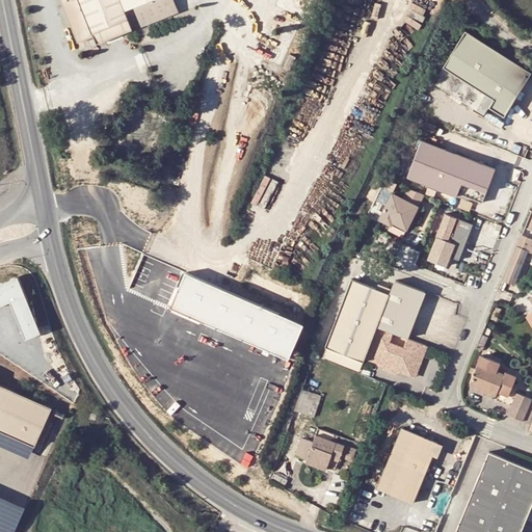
[(68,0),(69,1),(64,2),(79,38),(92,33),(97,43),(131,29),(122,6),(132,2),(140,25),(178,10),(174,0),(68,0)]
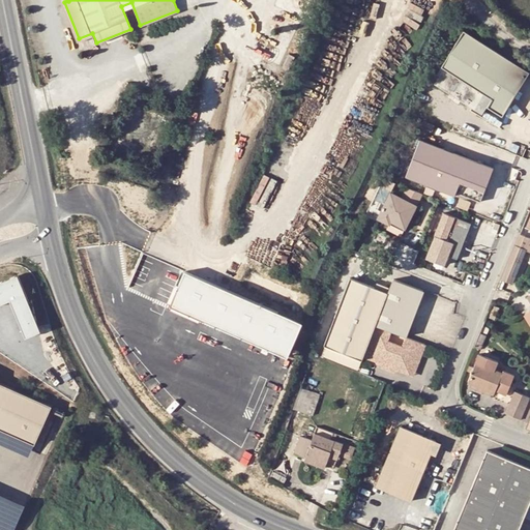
[(526,70),(460,30),(433,74),(435,75),(431,83),(479,112),(483,105),(499,114),(526,70)]
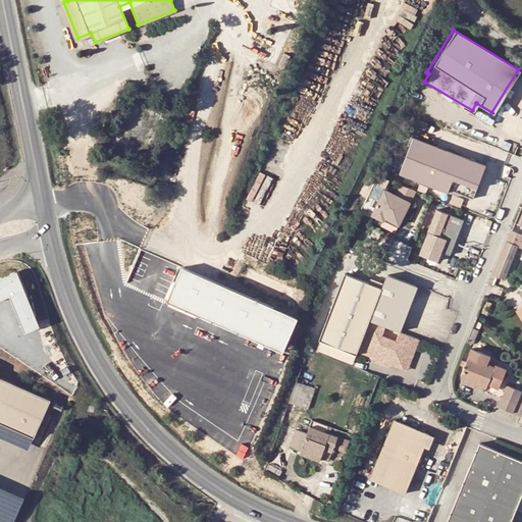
[(148,112),(139,134),(140,134),(145,137),(155,115),(148,112)]
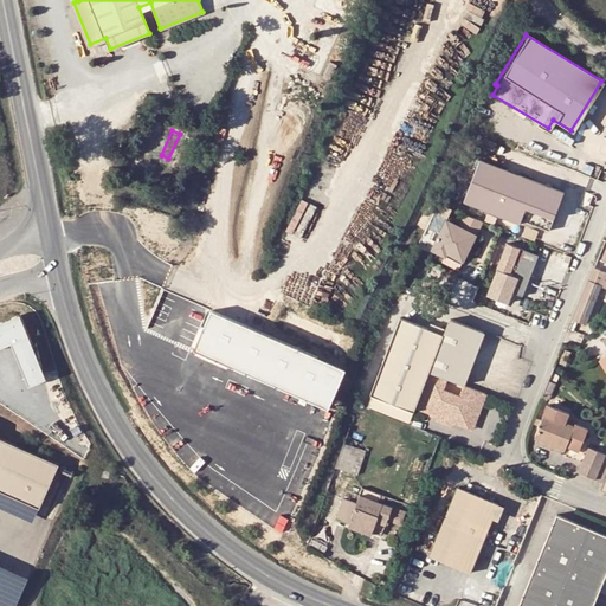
[(481,160),(464,201),(520,223),(521,220),(549,231),(563,193),(481,160)]
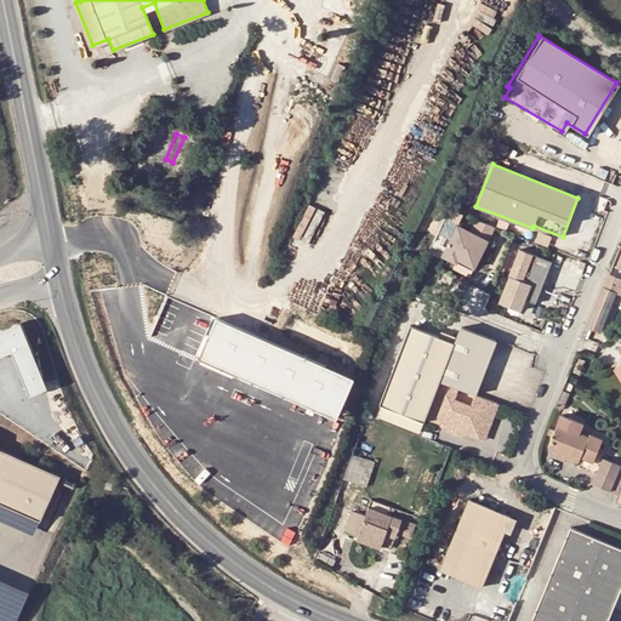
[(456,262),(457,257),(474,266),(494,227),(477,218),(471,232),(456,226),(442,255),(456,262)]
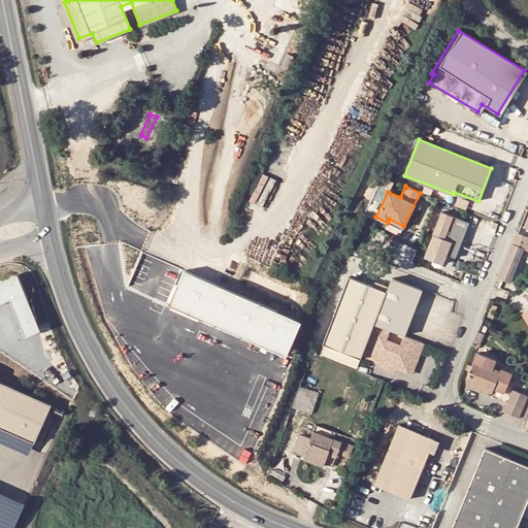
[(468,222),(441,211),(433,234),(434,234),(425,257),(442,263),(447,253),(456,257),(468,222)]
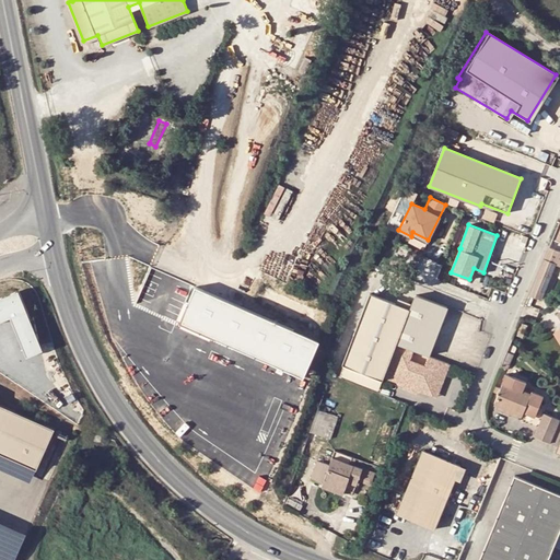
[(412,232),(411,236),(408,241),(423,248),(428,240),(412,232)]
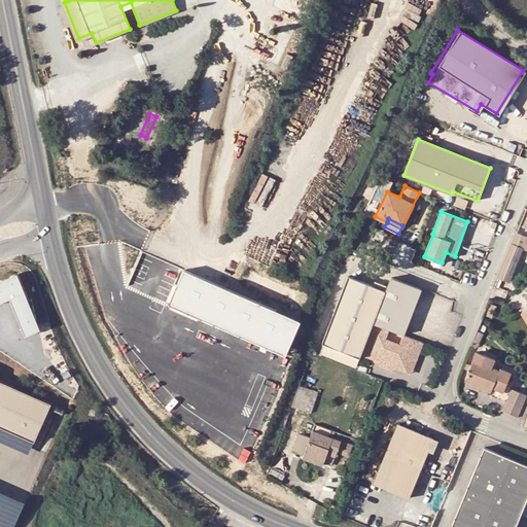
[(507,280),(520,248),(526,250),(526,237),(515,233),(498,277),(507,280)]
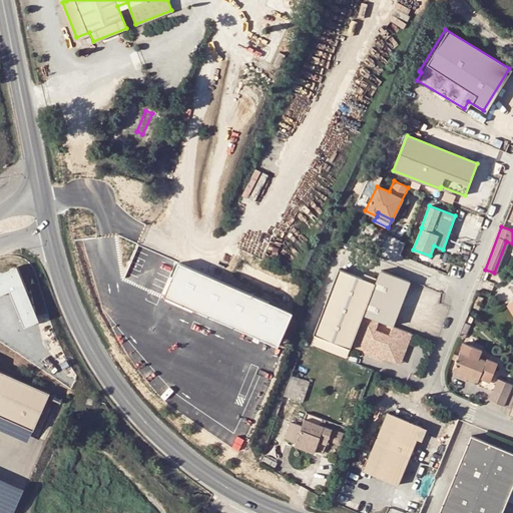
[(0,296),(14,290),(29,326),(44,320),(23,266),(0,274),(0,296)]
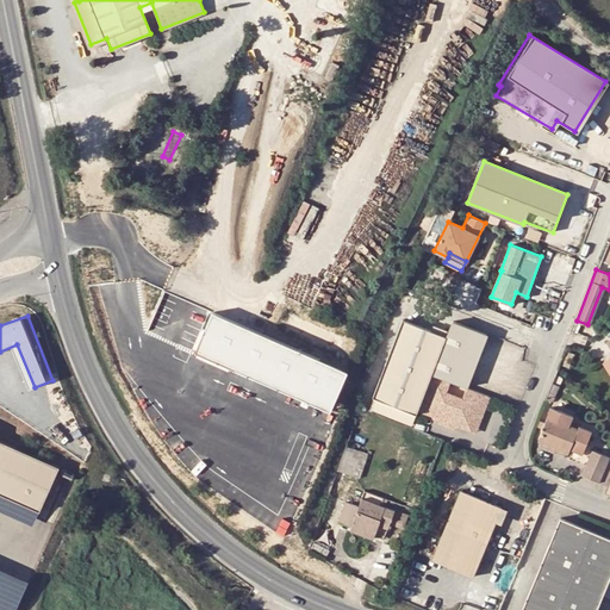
[(210,316),(192,358),(331,417),(349,375),(210,316)]
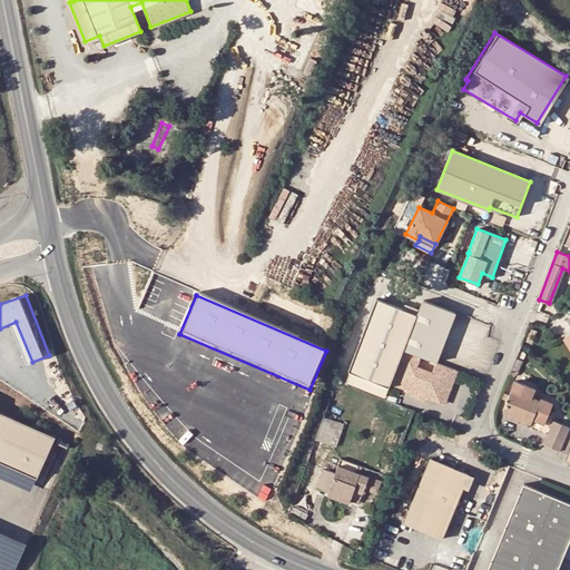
[(384,302),(376,298),(373,310),(349,371),(389,386),(418,314),(384,302)]
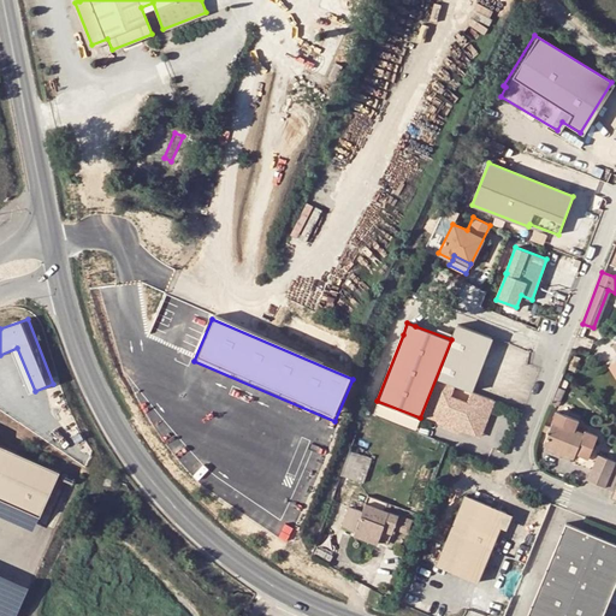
[(458,324),(437,378),(455,384),(471,391),(473,391),(493,337),(458,324)]
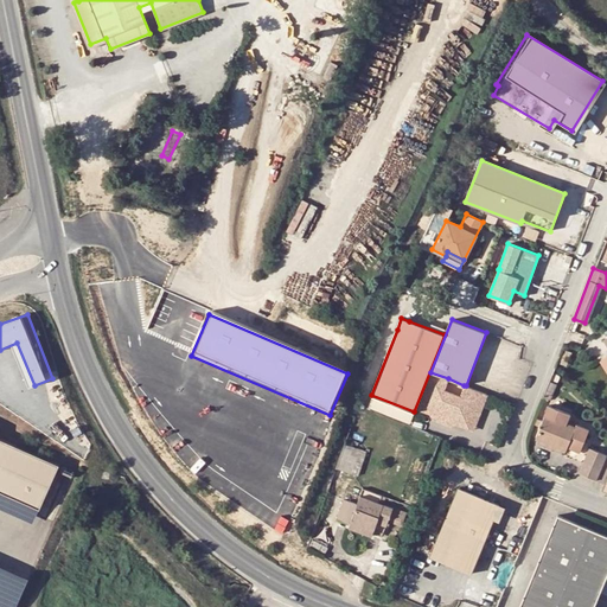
[(430,372),(419,402),(436,409),(433,419),(446,423),(447,420),(453,421),(454,416),(472,423),(484,393),(466,385),(464,385),(460,396),(443,390),(448,378),(430,372)]
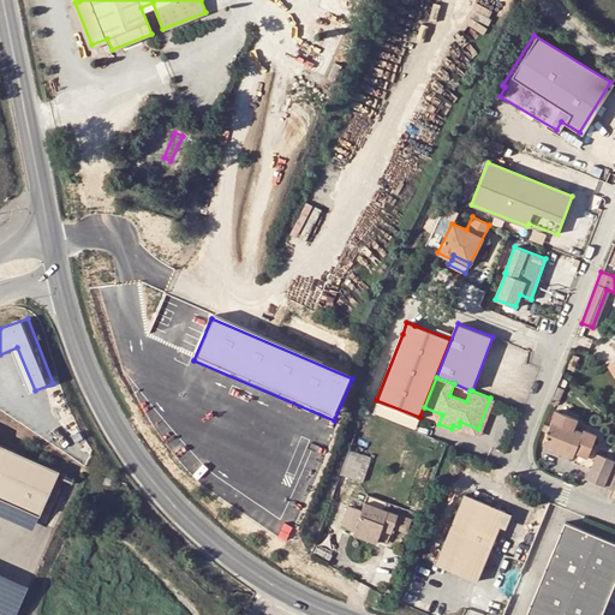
[(493,399),(490,398),(478,429),(460,422),(459,427),(453,425),(452,429),(457,431),(461,429),(479,435),(493,399)]
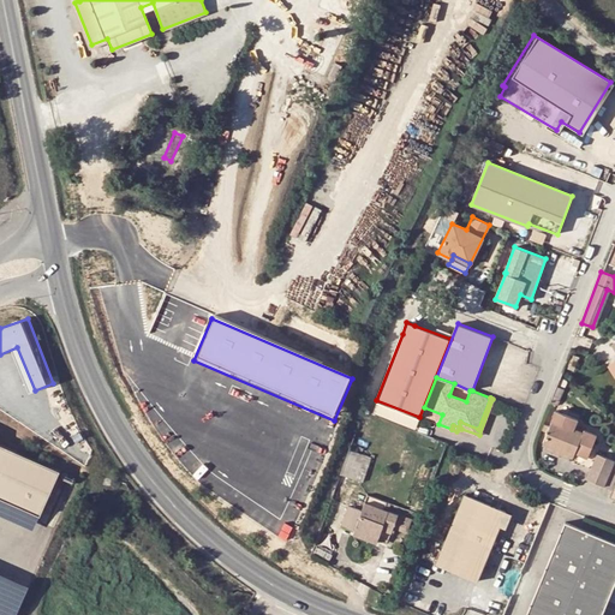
[(442,415),(424,407),(423,413),(436,419),(439,424),(442,415)]
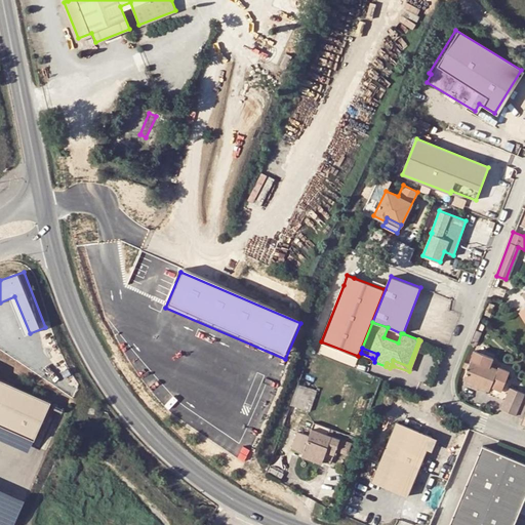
[(463,376),(489,387),(491,380),(497,384),(503,370),(489,364),(492,358),(474,351),(469,363),(463,361),(460,367),(466,369),(463,376)]
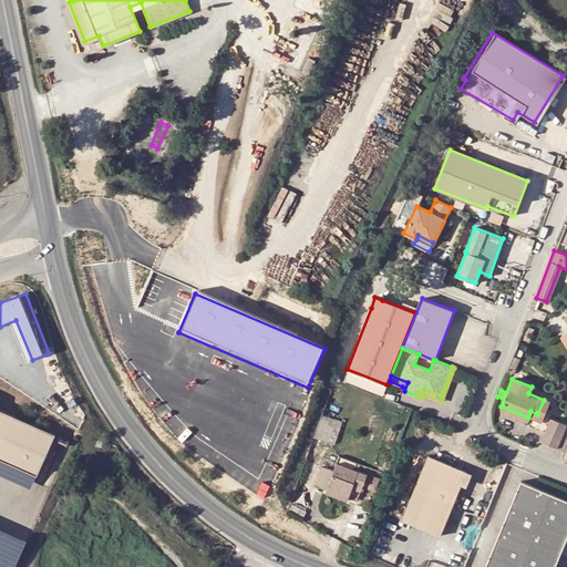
[(0,459),(35,475),(53,435),(0,410),(0,459)]
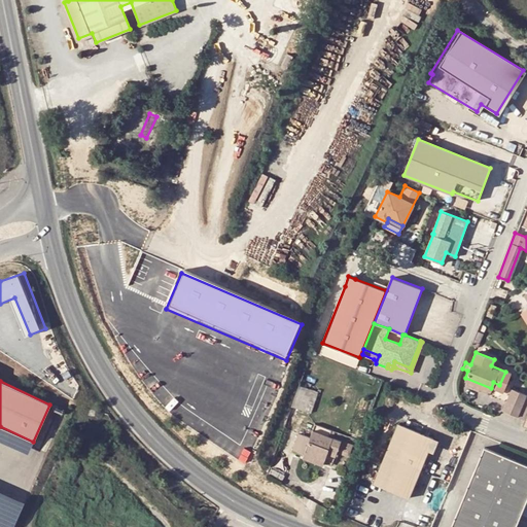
[(302,385),(294,406),(313,412),(315,405),(312,402),(316,390),(302,385)]
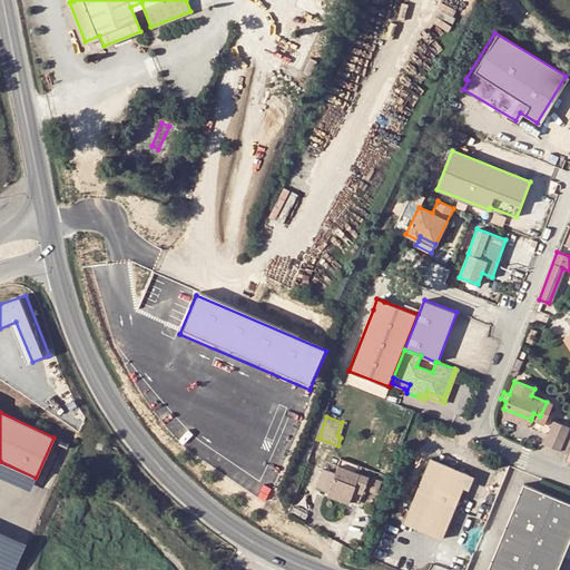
[(543,443),(559,450),(569,426),(553,420),(543,443)]
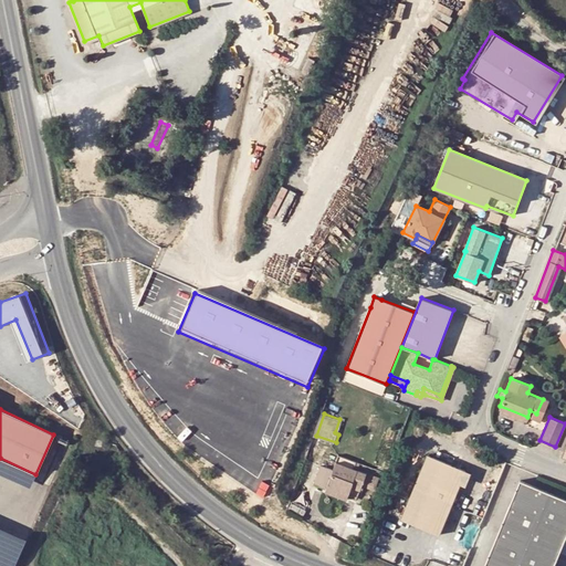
[(565,438),(565,423),(555,447),(562,449),(565,438)]
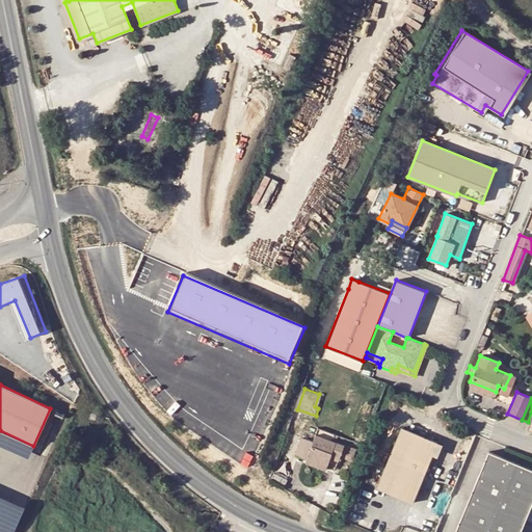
[(437,442),(401,427),(376,487),(413,502),(437,442)]
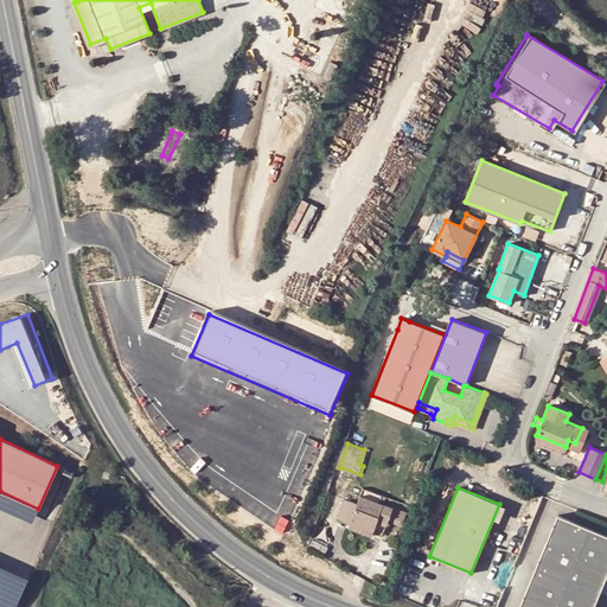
[(378,516),(387,519),(391,508),(359,496),(356,503),(344,498),(337,518),(349,523),(350,521),(374,529),(378,516)]
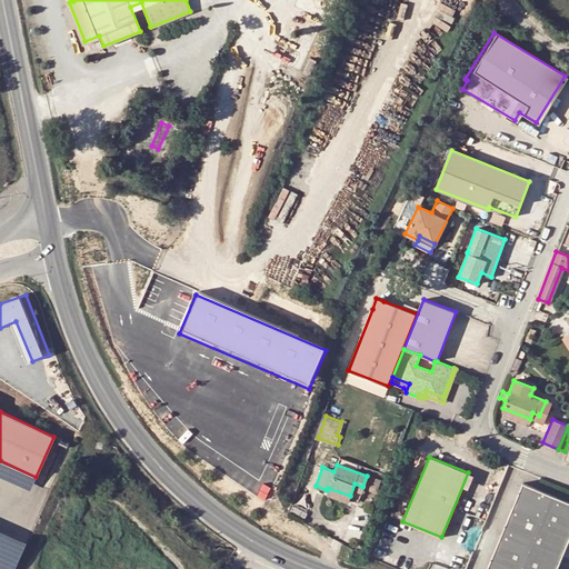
[(379,480),(367,476),(362,487),(375,491),(379,480)]
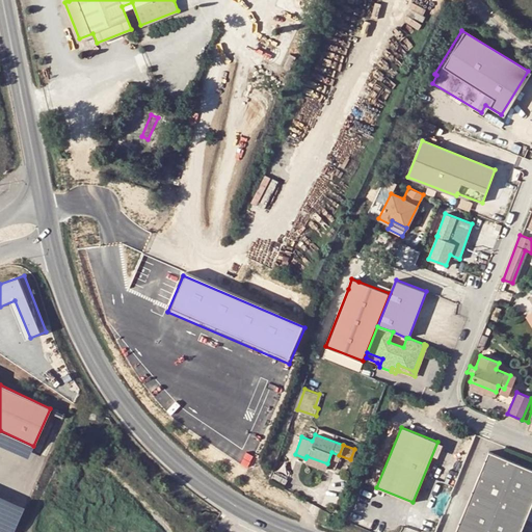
[(520,531),(531,503),(531,469),(488,452),(456,531),(457,531),(520,531)]
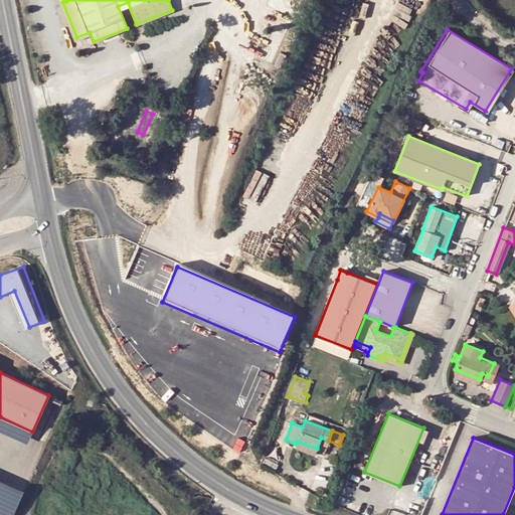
[(296,444),(295,446),(315,454),(317,449),(297,442),(296,444)]
